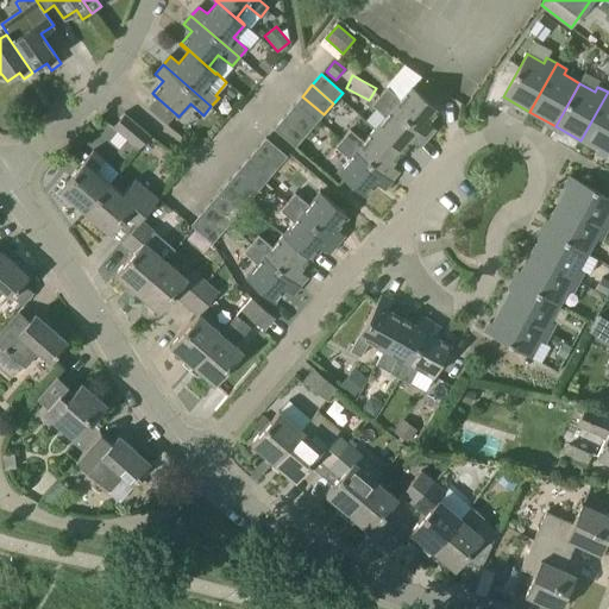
[(380,95),(427,138),(435,129),(427,121),(438,110),(412,86),(400,99),(387,87),(380,95)]
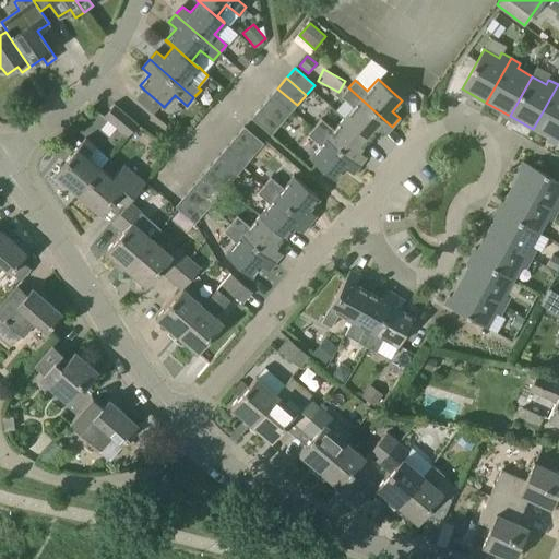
[(558,85),(558,84),(533,129),(558,142),(558,139),(558,85)]
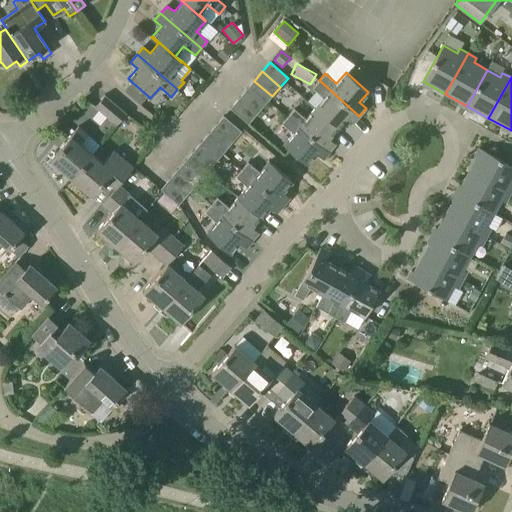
[(353,123),(359,116),(319,80),(312,88),(324,98),(315,108),(337,128),(346,117),(353,123)]
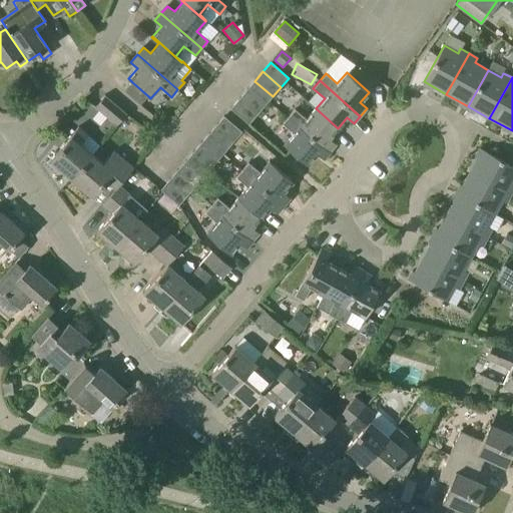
[(254,81),(246,90),(265,106),(273,96),(254,81)]
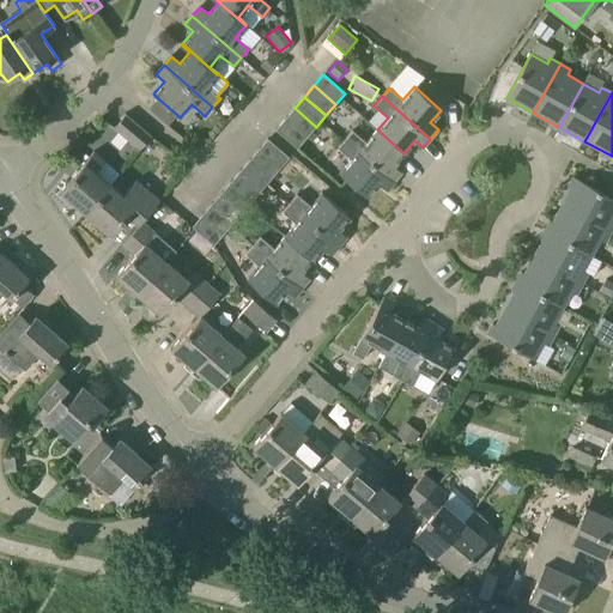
[(169,126),(177,115),(158,98),(150,109),(169,126)]
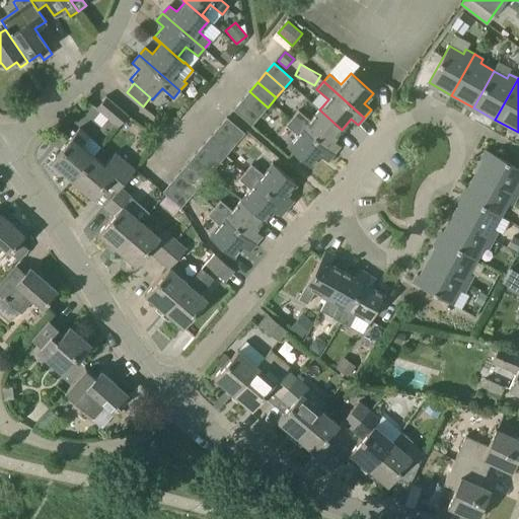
[(249,91),(241,100),(260,117),(268,107),(249,91)]
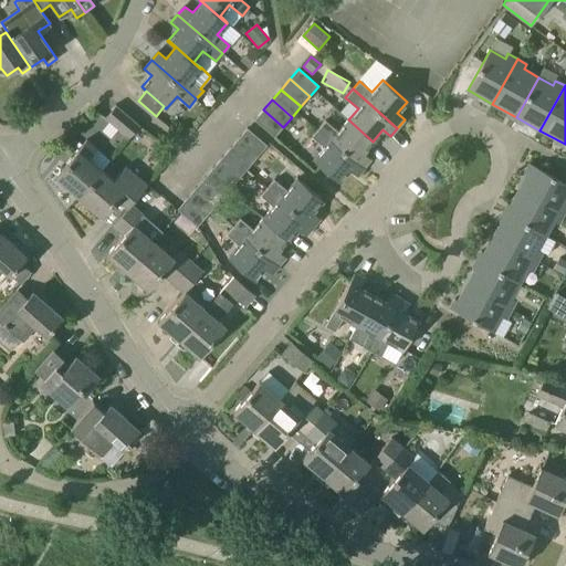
[(129,138),(139,125),(116,105),(105,117),(129,138)]
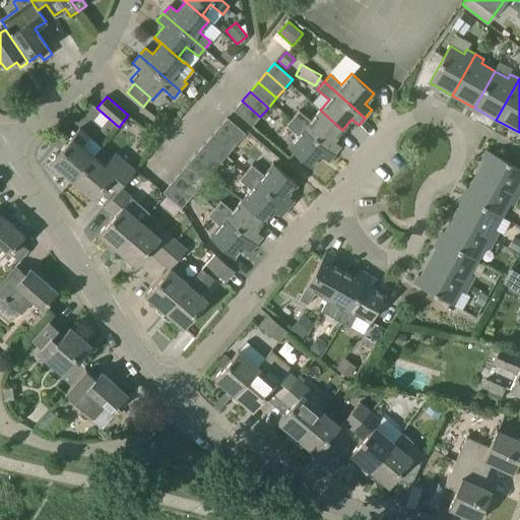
[(252,126),(260,117),(242,101),(234,110),(252,126)]
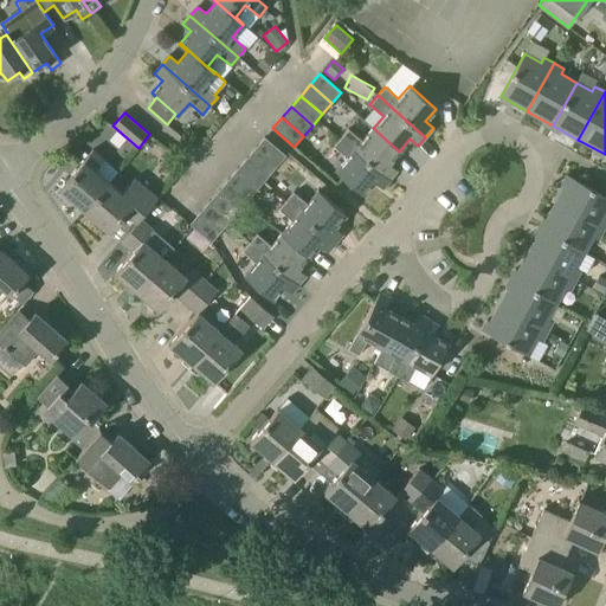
[(388,163),(399,152),(373,128),(362,141),(348,129),(341,137),(389,179),(397,171),(388,163)]
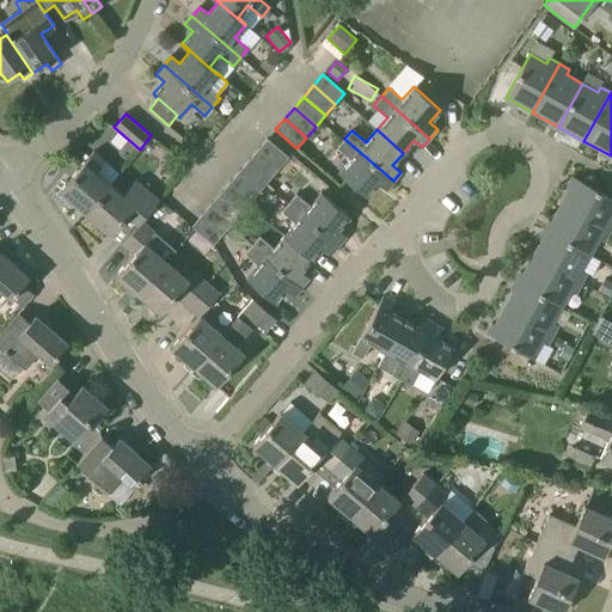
[(267,139),(257,150),(280,167),(289,157),(267,139)]
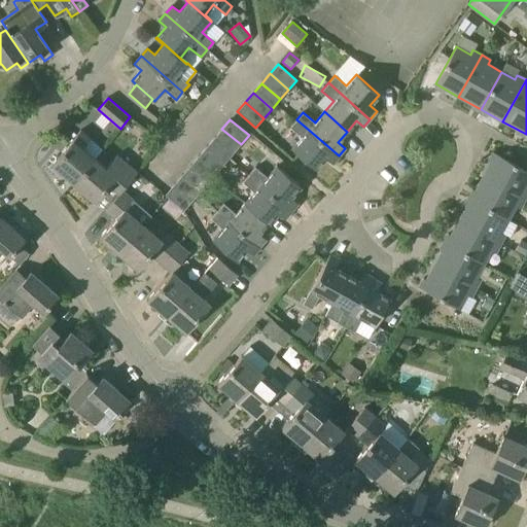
[(331,164),(339,155),(296,119),(290,127),(302,137),(292,148),(315,169),(325,157),(331,164)]
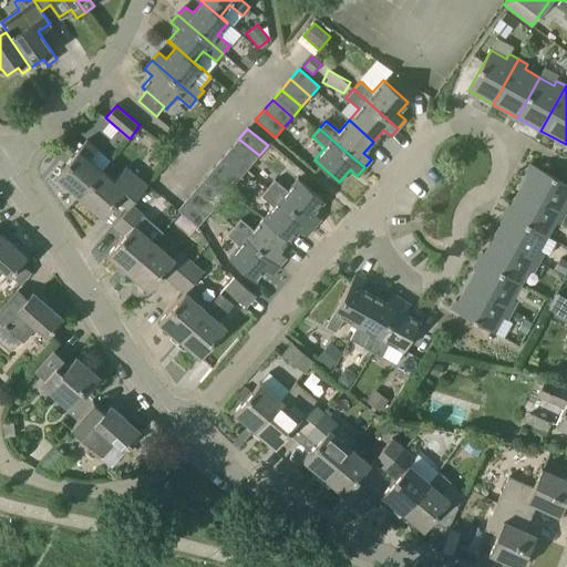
[(238,138),(230,148),(250,166),(259,155),(238,138)]
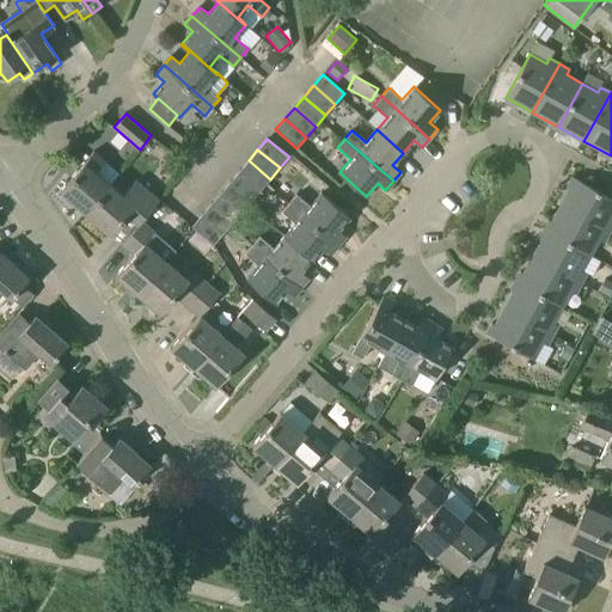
[(86,213),(111,184),(96,172),(105,161),(93,151),(60,191),(86,213)]
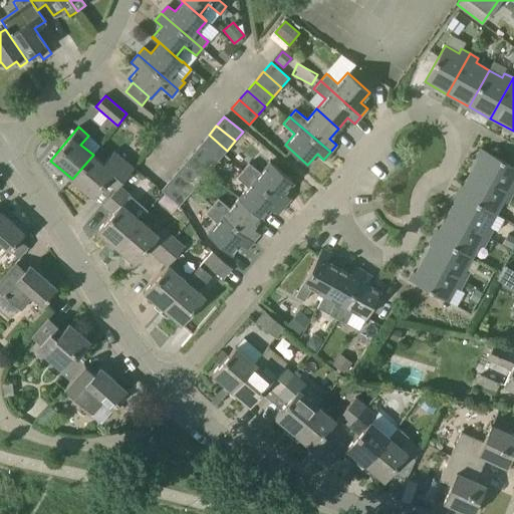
[(209,135),(201,144),(219,160),(227,151),(209,135)]
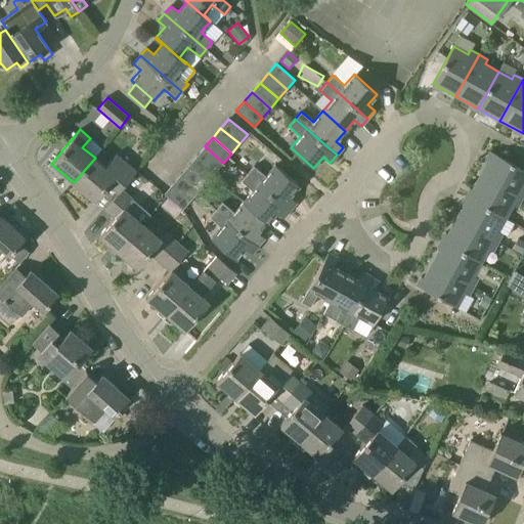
[(215,172),(223,163),(205,146),(197,156),(215,172)]
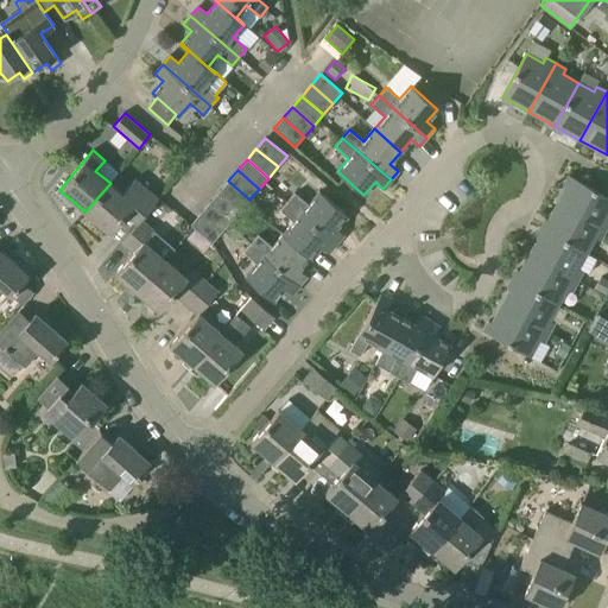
[(557,203),(606,229),(607,223),(607,217),(606,216),(607,211),(607,196),(571,177),(557,203)]
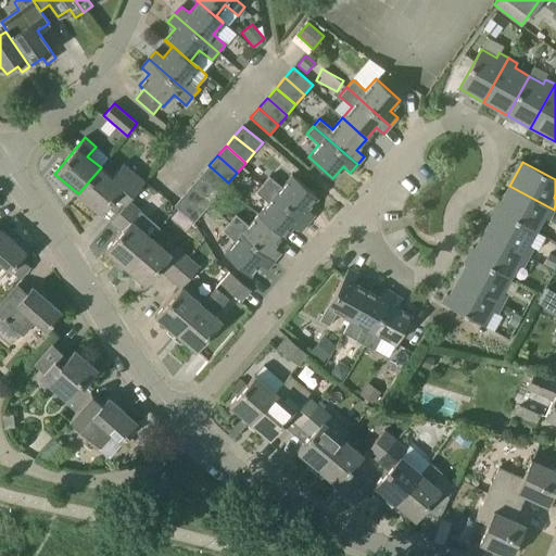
[(128,201),(144,181),(124,163),(112,177),(101,167),(78,193),(101,213),(103,211),(116,196),(126,203),(128,201)]
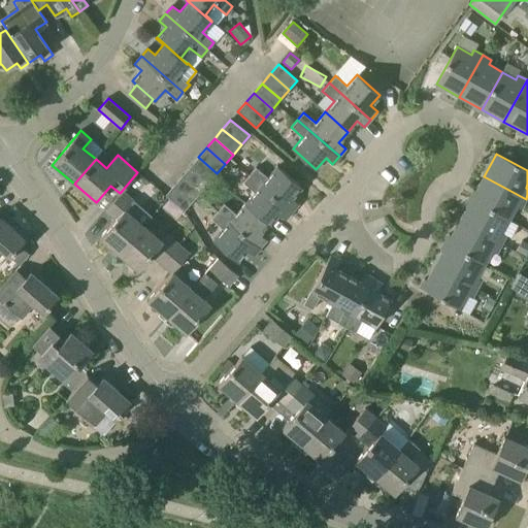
[(198,157),(190,167),(208,183),(217,173),(198,157)]
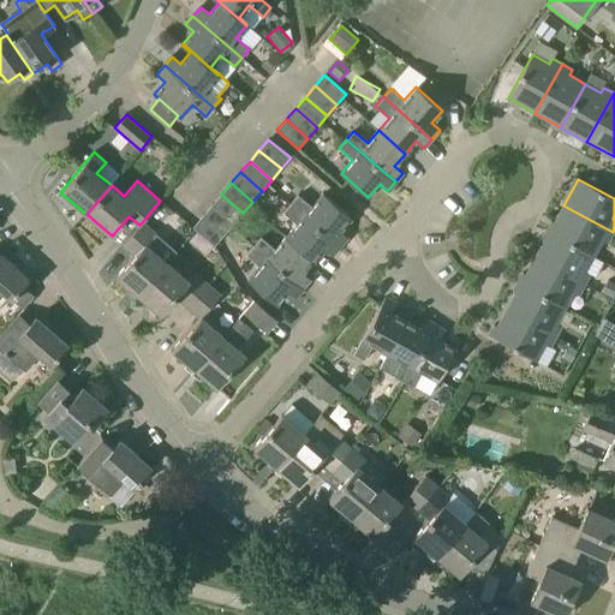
[(291,204),(339,246),(347,237),(339,230),(350,216),(323,193),(311,207),(298,195),(291,204)]
